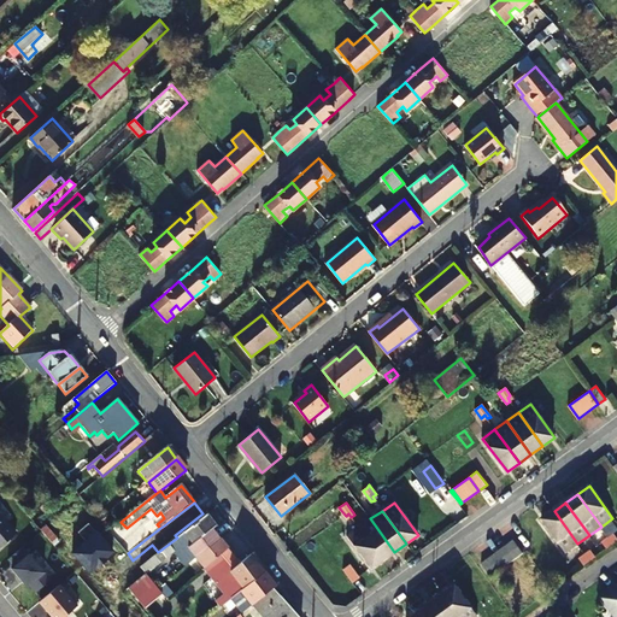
[(577,544),(554,511),(542,519),(565,552),(577,544)]
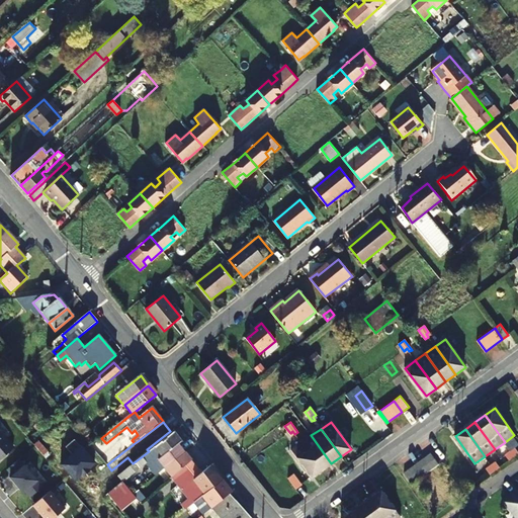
[(178,445),(181,442),(173,432),(149,451),(133,463),(130,467),(135,472),(155,457),(158,461),(159,460),(178,445)]
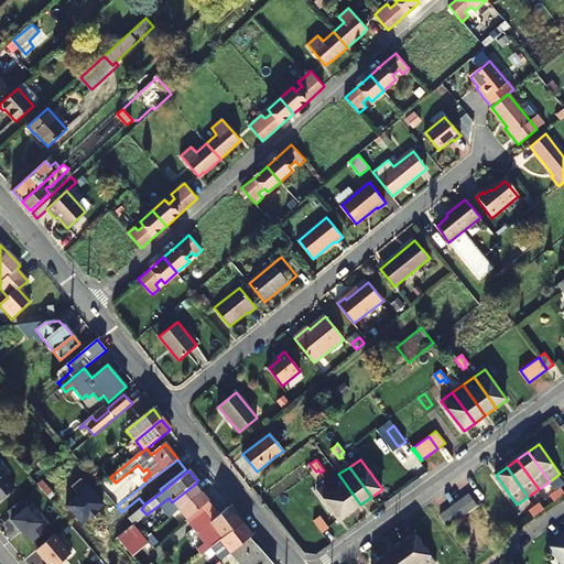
[(0,472),(0,500),(14,489),(0,472)]
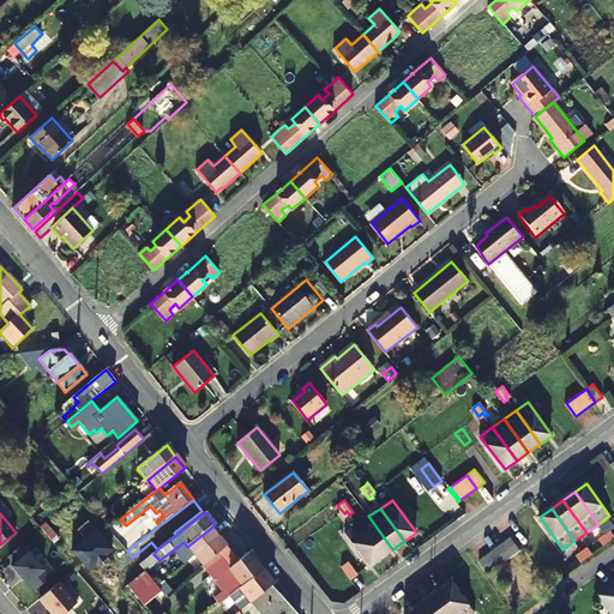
[(392,549),(368,516),(356,524),(381,558),(392,549)]
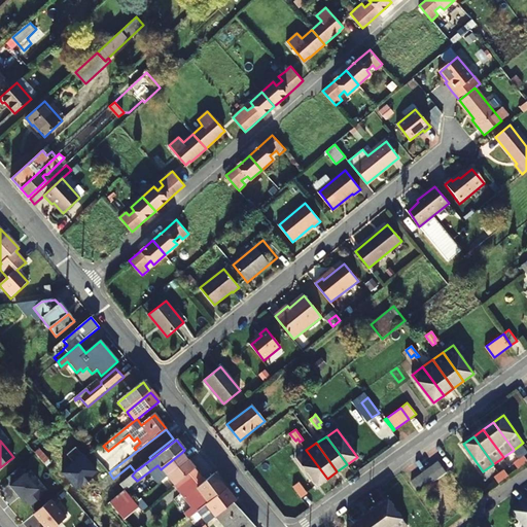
[(295,458),(317,487),(327,479),(306,450),(295,458)]
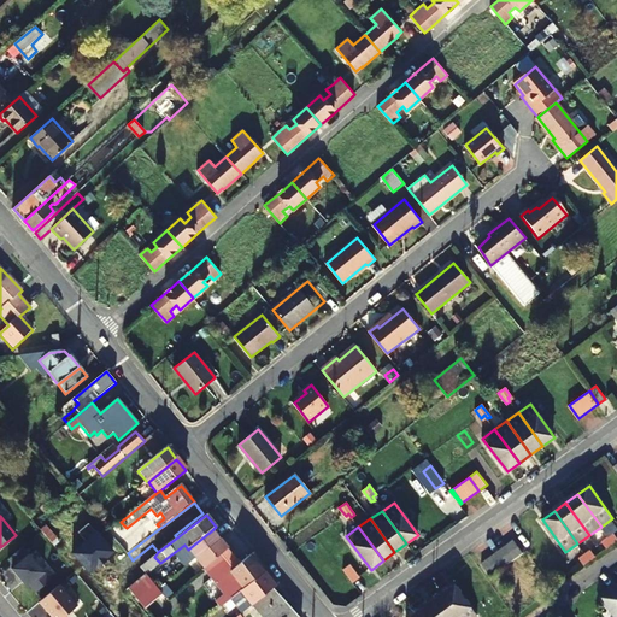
[(219,540),(212,530),(189,548),(198,558),(219,540)]
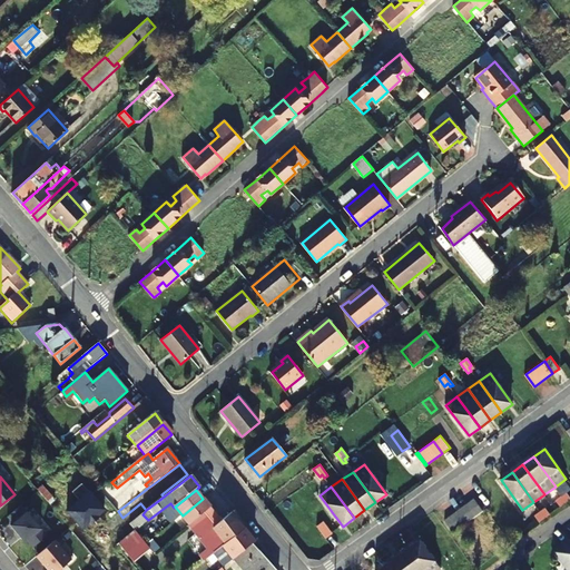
[(562,508),(568,503),(563,498),(558,501),(562,508)]
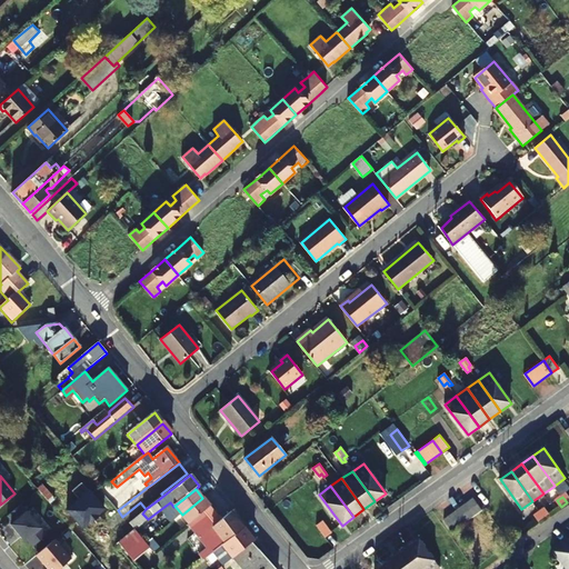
[(209,506),(202,498),(182,515),(188,522),(195,518),(208,507),(209,506)]
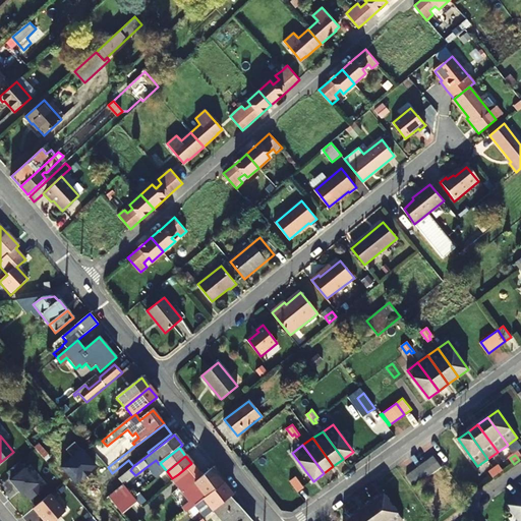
[(420,466),(428,477),(443,467),(433,456),(420,466)]
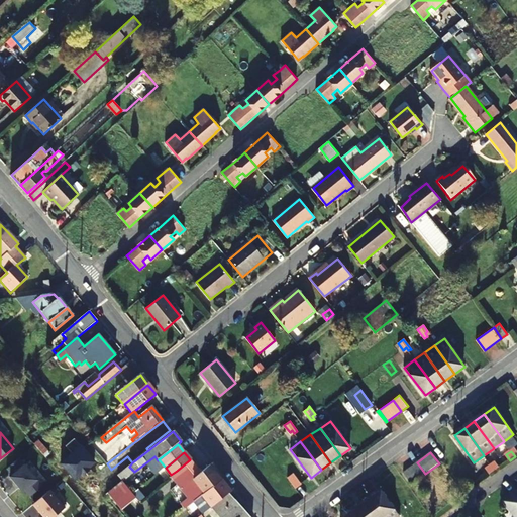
[(42,487),(18,459),(6,470),(12,476),(9,478),(22,493),(24,491),(30,497),(42,487)]
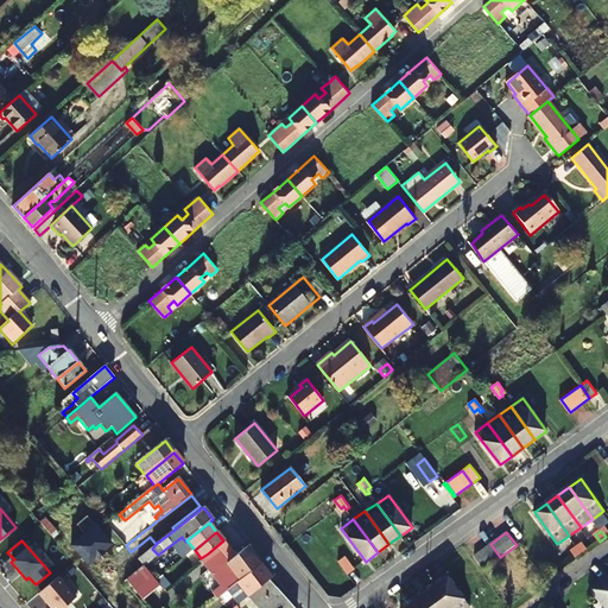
[(221,569),(235,557),(222,542),(208,553),(221,569)]
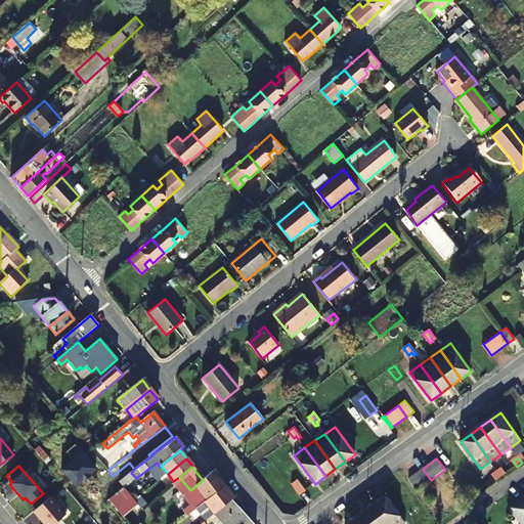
[(507,474),(503,468),(497,472),(501,477),(507,474)]
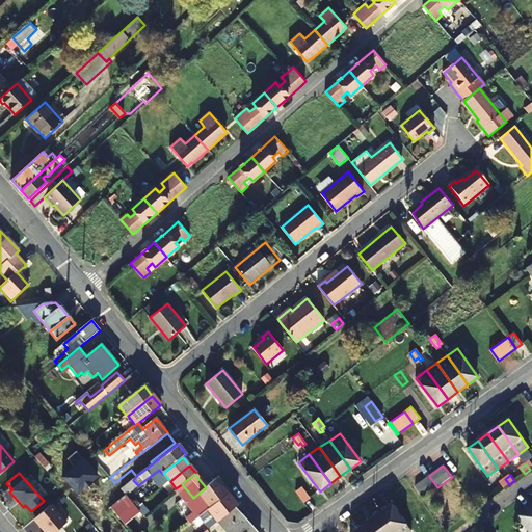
[(429,476),(416,485),(424,498),(437,487),(429,476)]
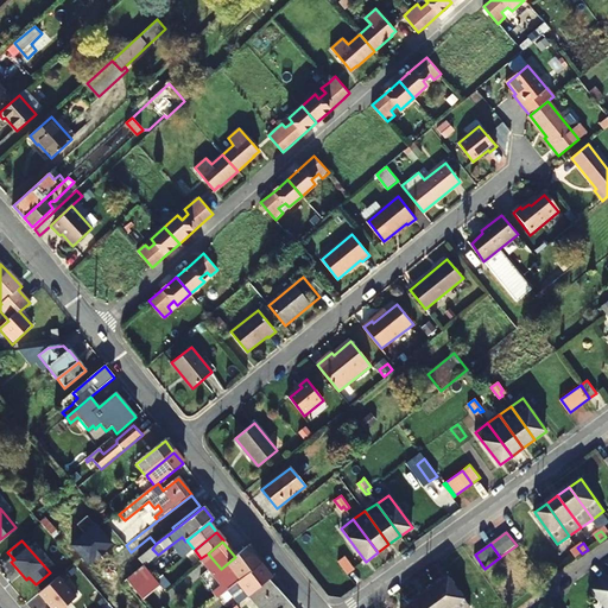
[(133,555),(137,559),(149,551),(145,546),(133,555)]
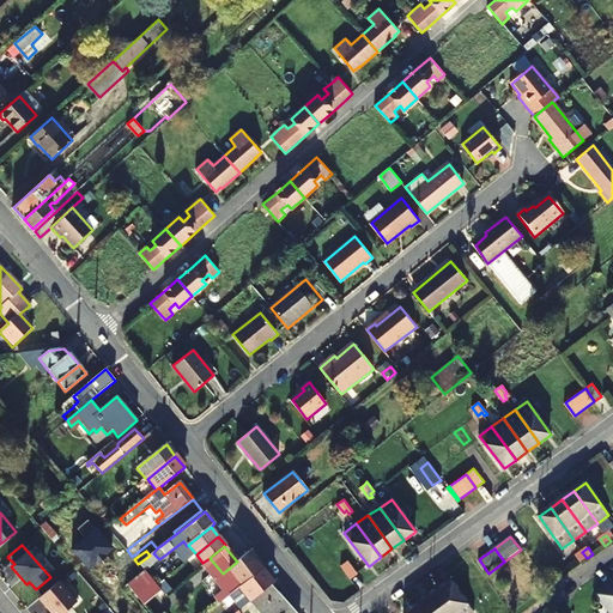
[(262,569),(249,552),(237,562),(223,574),(214,581),(228,598),(229,596),(262,569)]
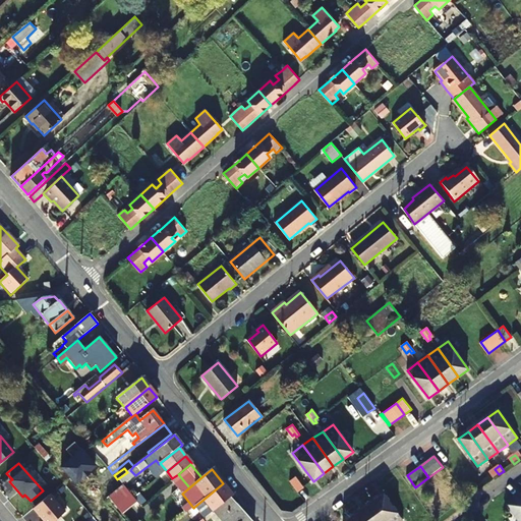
[(490,472),(493,474),(495,478),(499,474),(495,469),(490,472)]
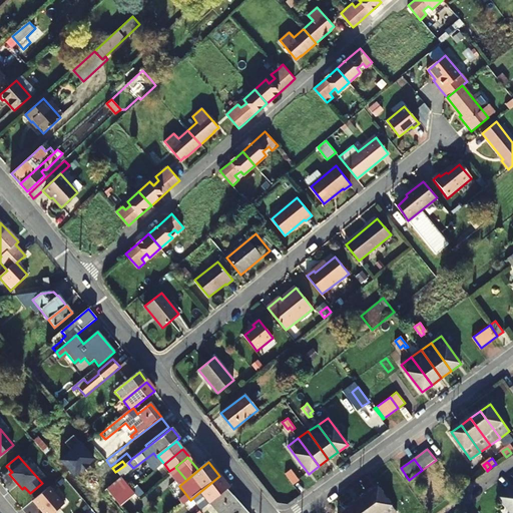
[(292,468),(286,473),(294,484),(299,479),(292,468)]
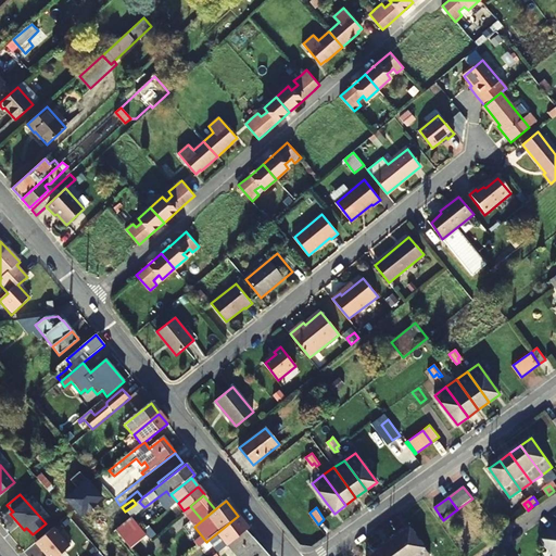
[(248,530),(238,516),(207,541),(213,547),(223,541),(226,546),(245,531),(248,530)]
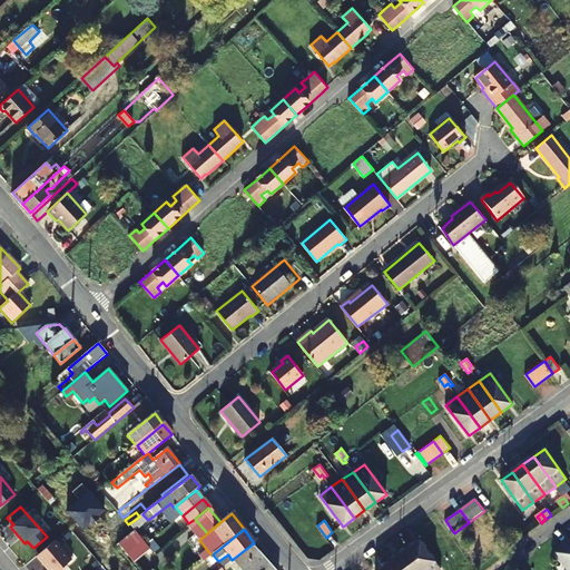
[(133,538),(121,548),(134,562),(146,551),(133,538)]
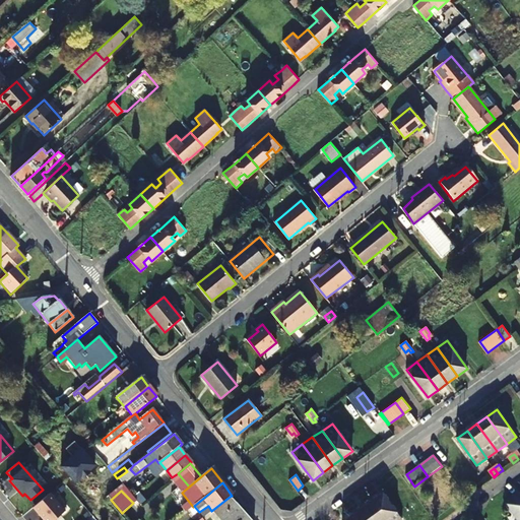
[(402,519),(403,519),(383,493),(373,500),(387,519),(402,519)]
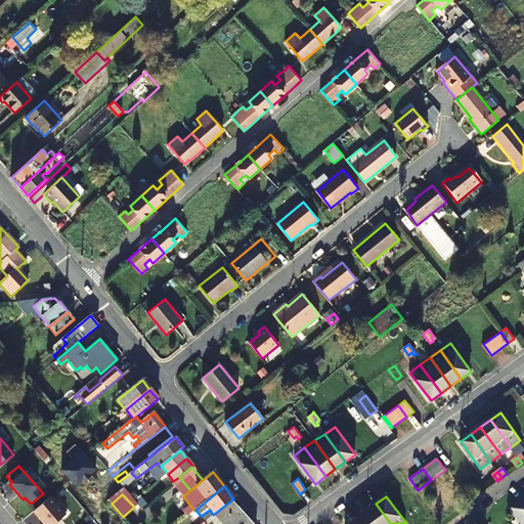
[(55,523),(66,516),(50,497),(33,512),(43,523),(55,523)]
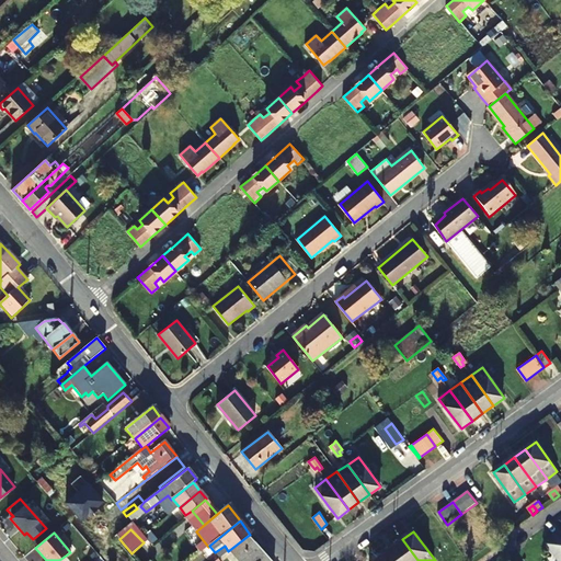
[(237,560),(271,560),(248,536),(228,551),(237,560)]
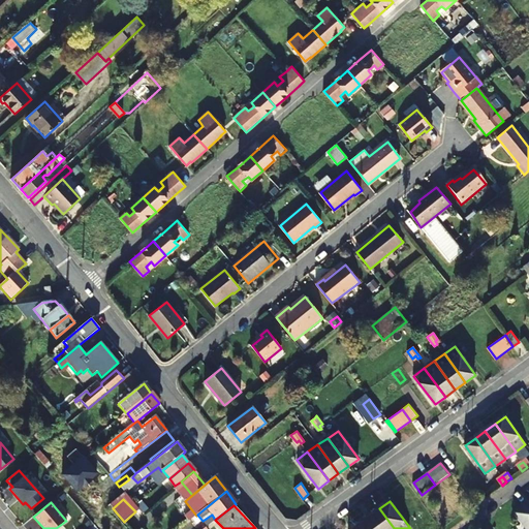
[(528,528),(528,506),(527,507),(525,507),(517,512),(528,528)]
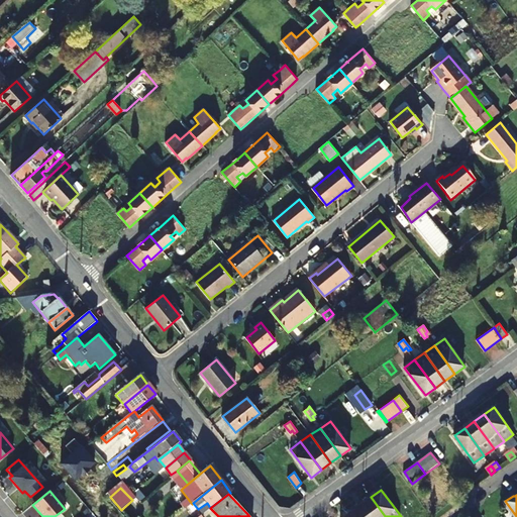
[(360,504),(370,516),(385,516),(371,497),(360,504)]
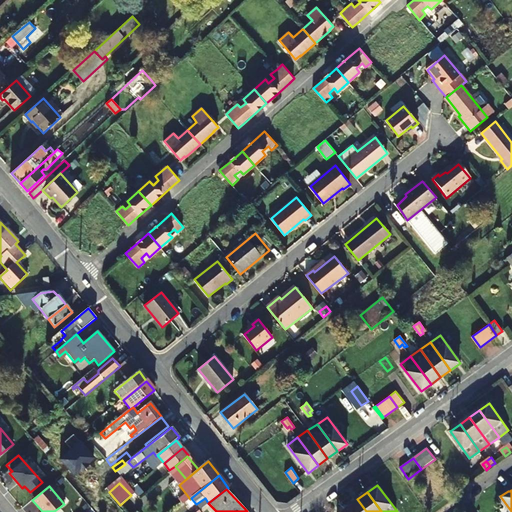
[(366,511),(357,499),(347,506),(351,511),(366,511)]
